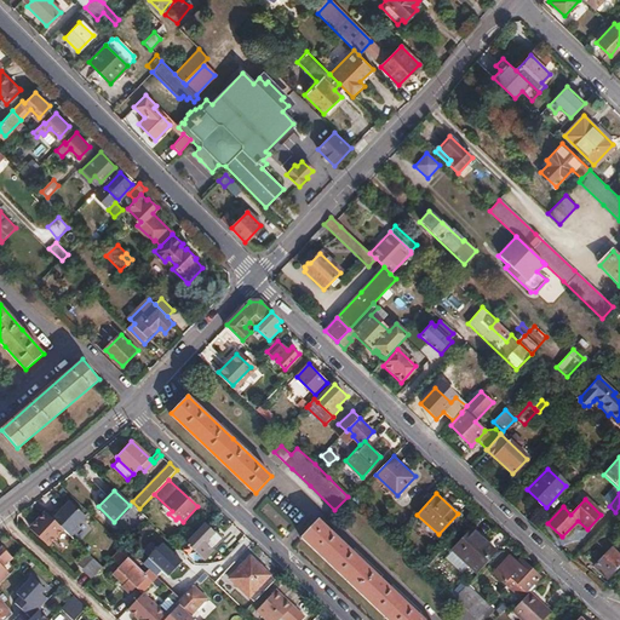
[(59,515),(58,514),(52,520),(62,529),(70,537),(79,527),(76,526),(85,516),(69,501),(63,509),(64,510),(59,515)]
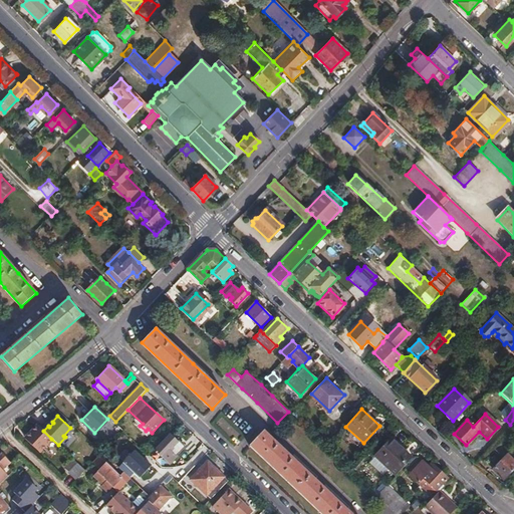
[(43,431),(37,425),(31,431),(34,433),(28,439),(40,450),(51,439),(43,431)]
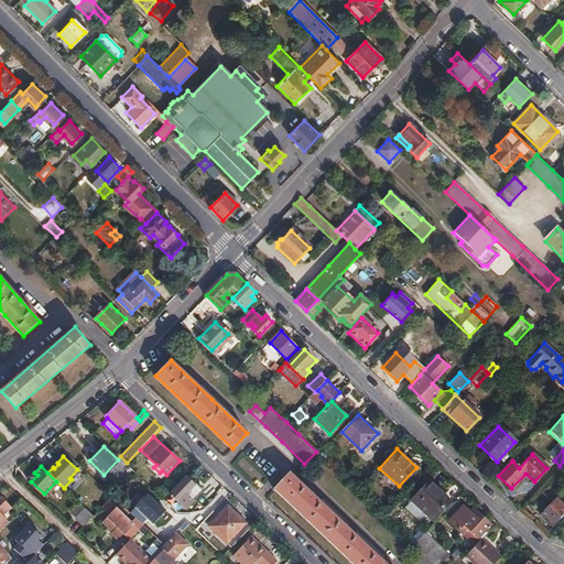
[(289,473),(274,487),(300,511),(348,557),(355,563),(384,563),(369,550),(327,509),(289,473)]
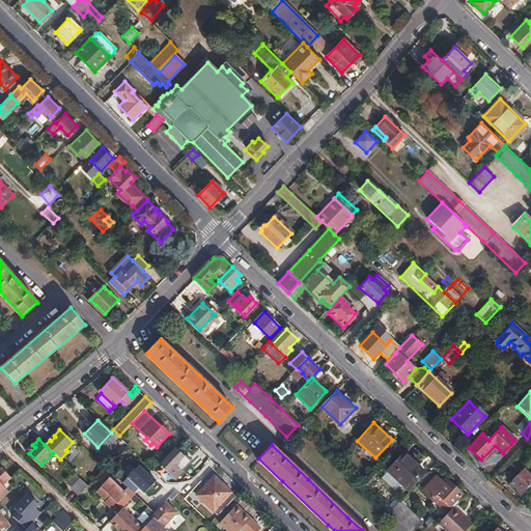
[(176,449),(162,465),(176,478),(183,472),(176,467),(179,464),(177,462),(184,455),(176,449)]
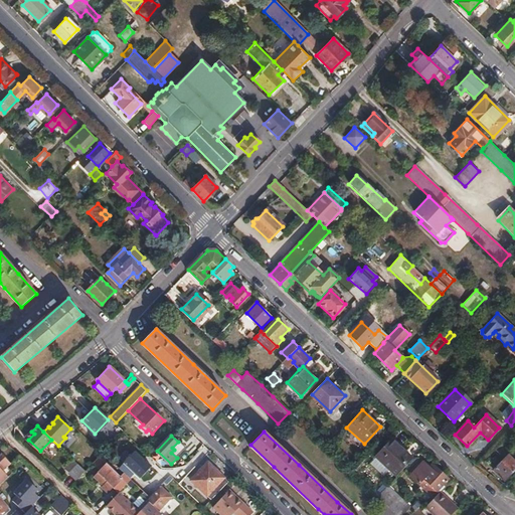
[(396,477),(413,459),(393,440),(376,458),(396,477)]
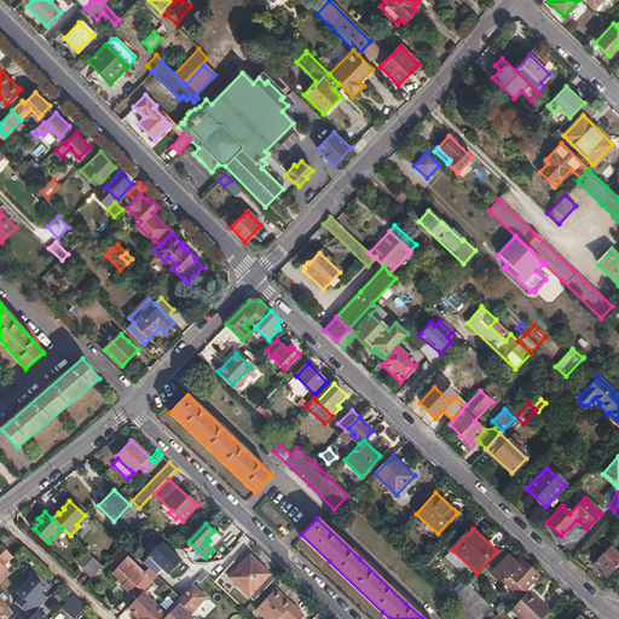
[(111,536),(93,554),(103,562),(121,544),(111,536)]
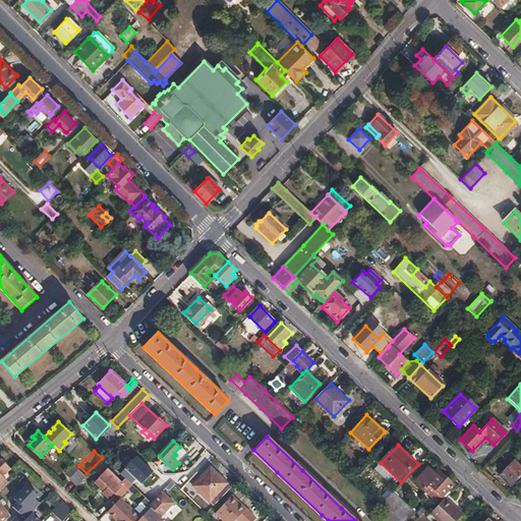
[(136,458),(125,470),(142,485),(154,473),(136,458)]
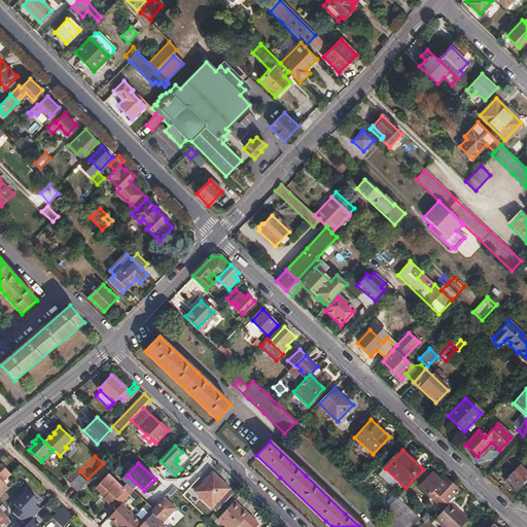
[(0,496),(8,488),(2,482),(10,475),(1,465),(0,465),(0,496)]
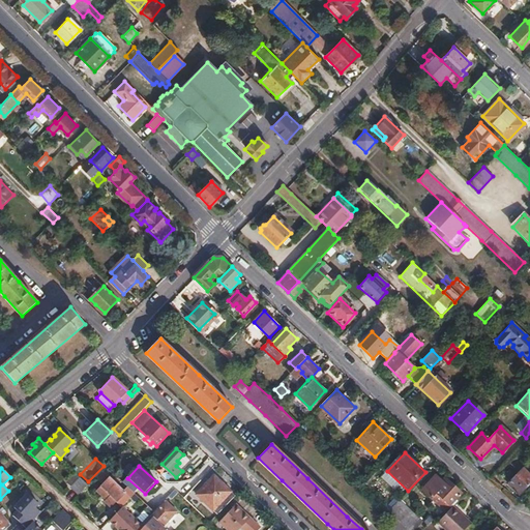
[(529,477),(522,470),(508,484),(519,495),(529,482),(529,477)]
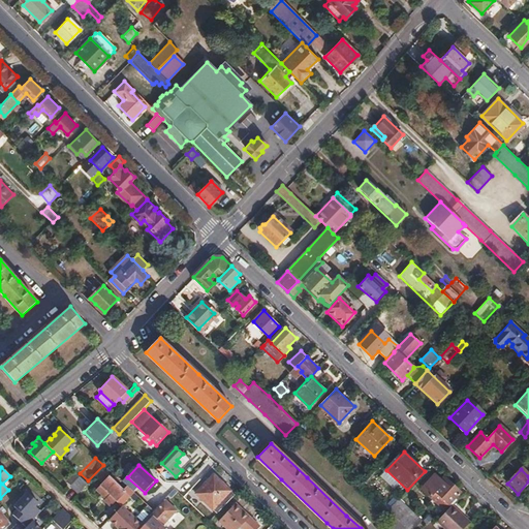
[(124,493),(101,470),(94,477),(112,493),(104,500),(111,506),(118,500),(123,504),(131,495),(134,492),(129,487),(124,493)]
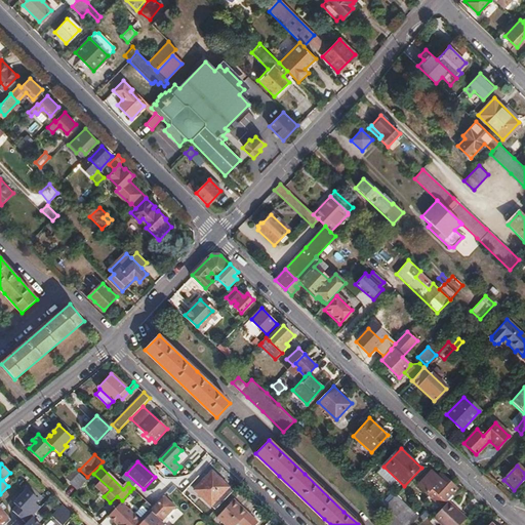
[(70,484),(77,491),(87,480),(74,469),(66,478),(72,483),(70,484)]
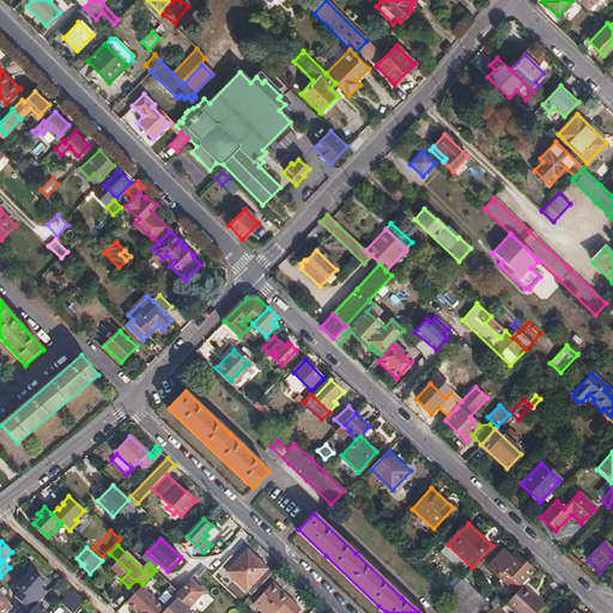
[(206,563),(202,566),(213,576),(232,556),(226,550),(211,566),(206,563)]
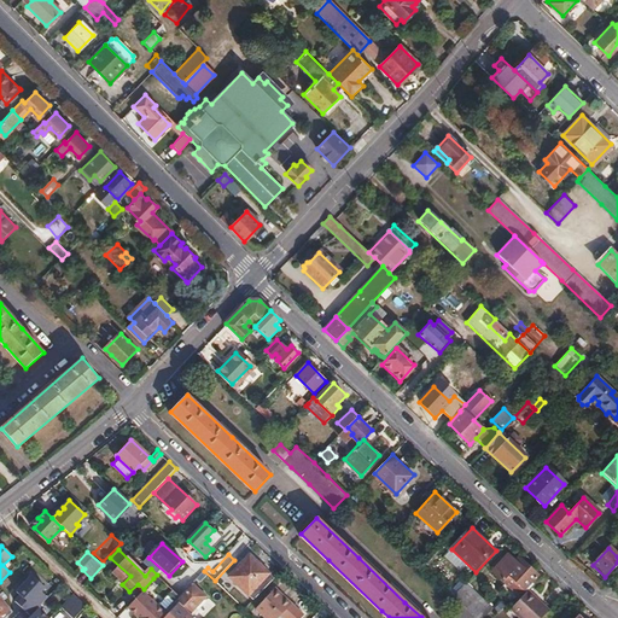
[(254,599),(257,595),(273,578),(250,555),(231,576),(254,599)]
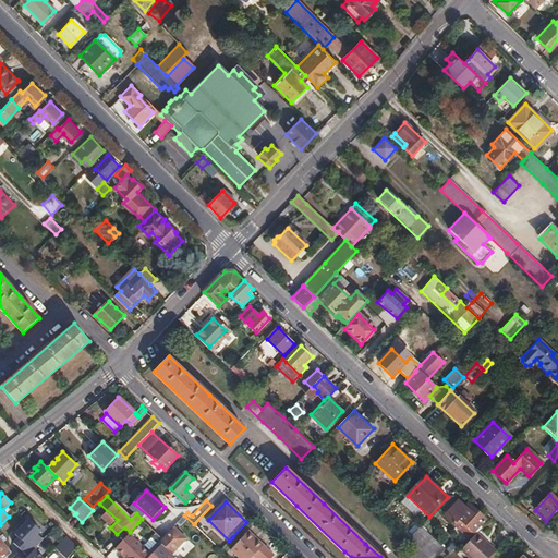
[(460,501),(447,516),(468,535),(485,518),(472,506),(469,509),(460,501)]
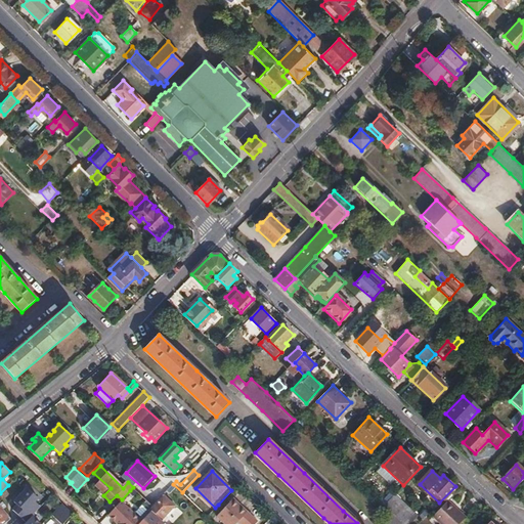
[(93,473),(87,479),(103,495),(111,488),(93,473)]
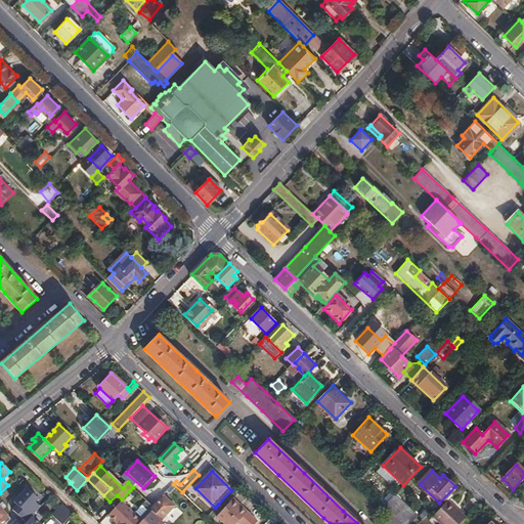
[(13,510),(27,522),(32,516),(41,507),(35,501),(38,497),(27,487),(14,501),(17,505),(13,510)]
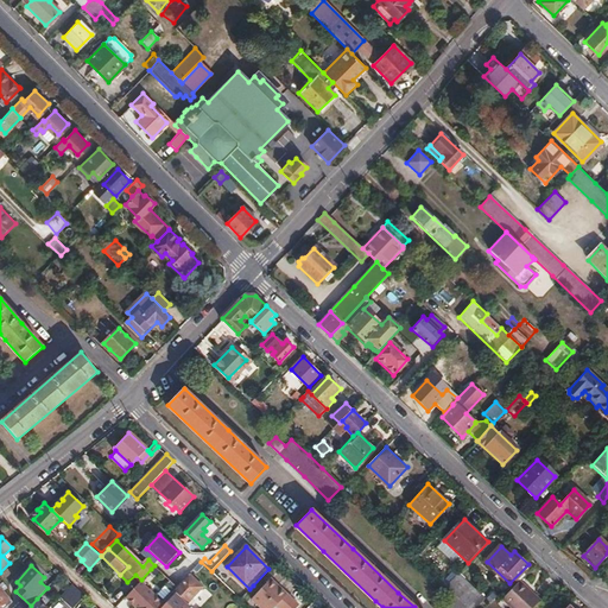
[(458,574),(447,587),(456,595),(469,607),(473,607),(483,597),(458,574)]
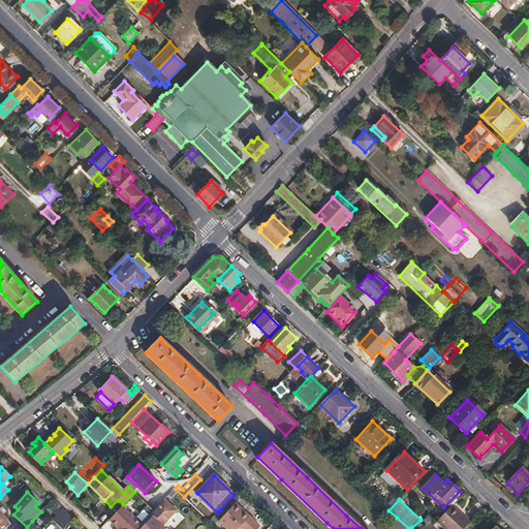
[(142,524),(136,528),(164,528),(160,525),(175,509),(164,500),(154,510),(142,524)]
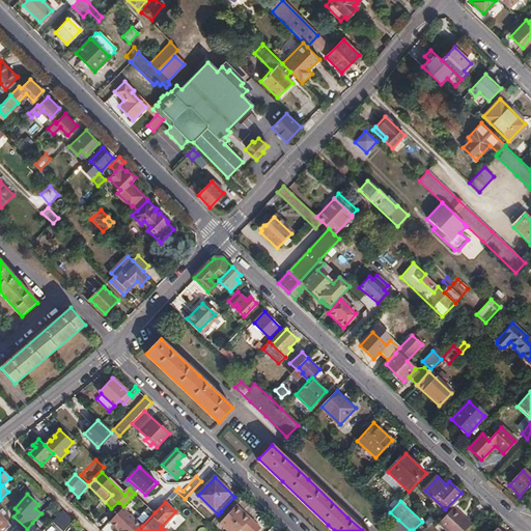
[(236,505),(220,523),(228,530),(238,530),(251,518),(236,505)]
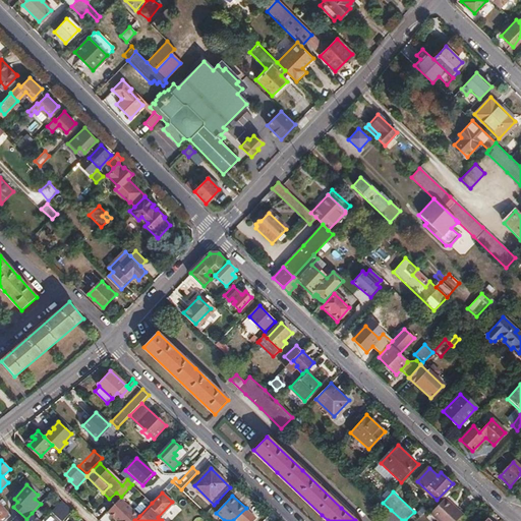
[(145,497),(132,509),(139,516),(152,503),(145,497)]
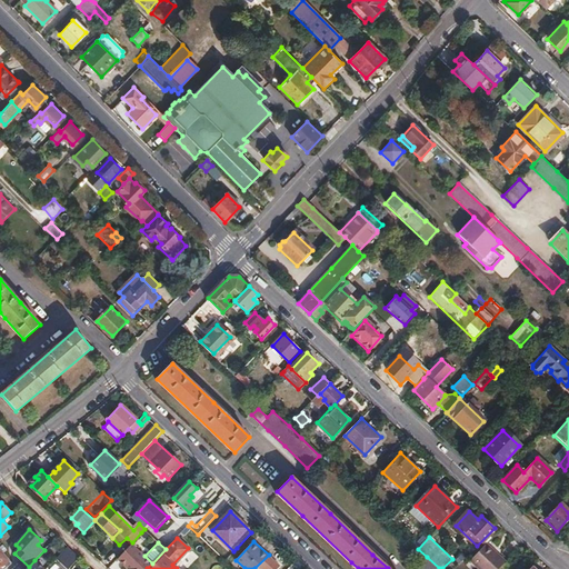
[(127,549),(118,558),(129,568),(147,568),(152,563),(145,556),(131,543),(130,545),(127,549)]
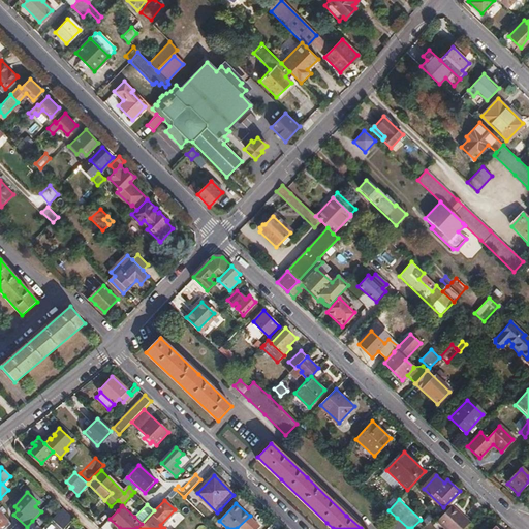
[(453,505),(437,521),(446,528),(465,528),(471,523),(453,505)]
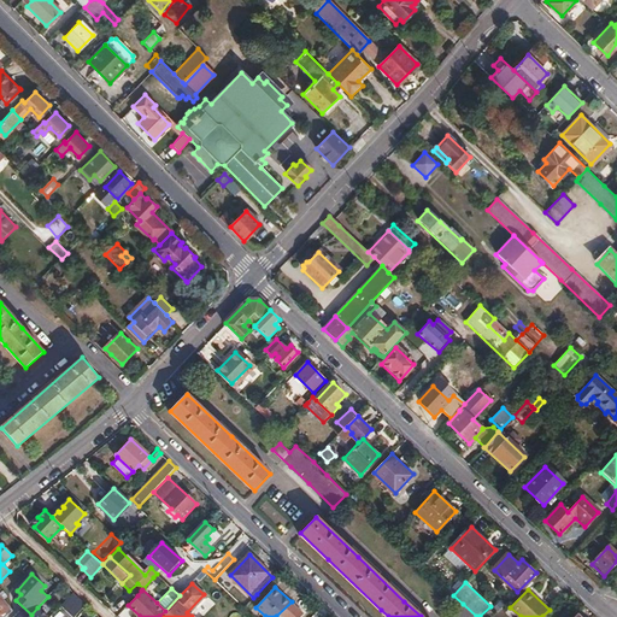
[(74,616),(87,604),(74,592),(60,605),(74,616)]
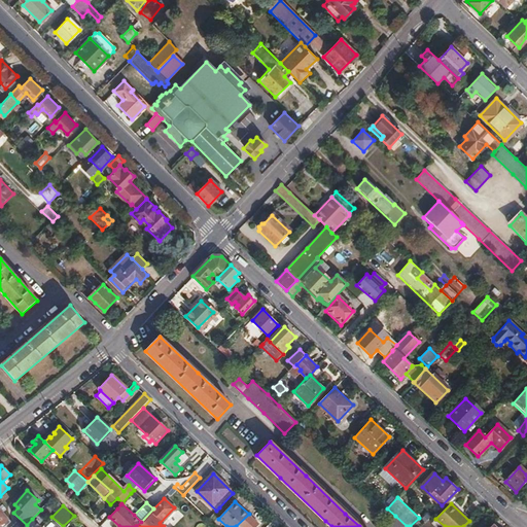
[(0,526),(2,526),(9,522),(8,520),(7,520),(1,513),(0,511),(0,526)]
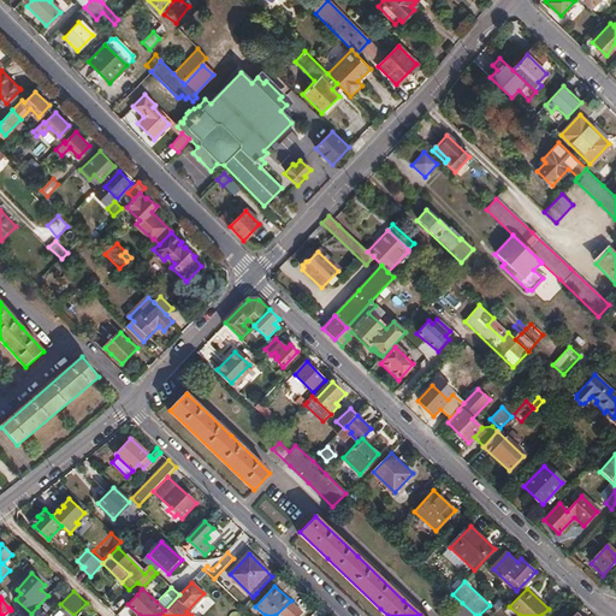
[(475,615),(462,603),(450,615),(475,615)]
